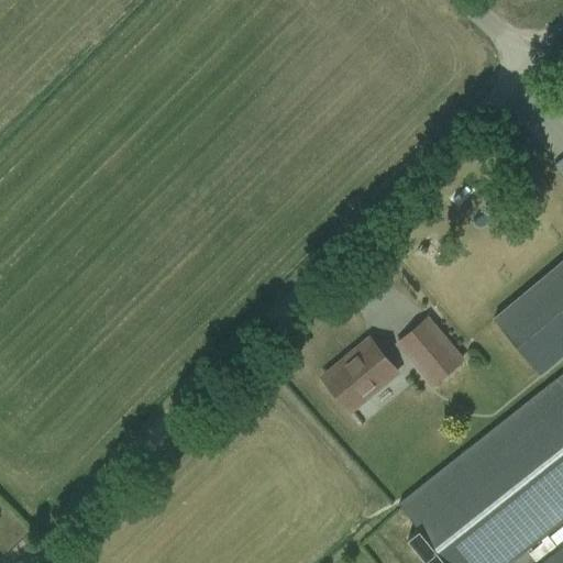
[(539,375),(562,354),(562,261),(493,319),(539,375)]
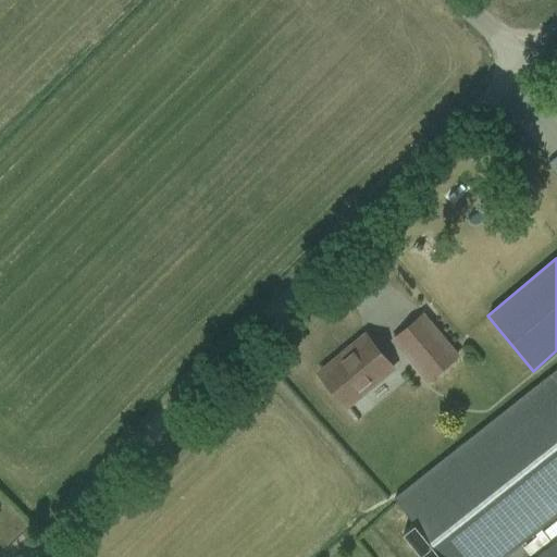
[(457,356),(422,314),(393,339),(426,381),(457,356)]
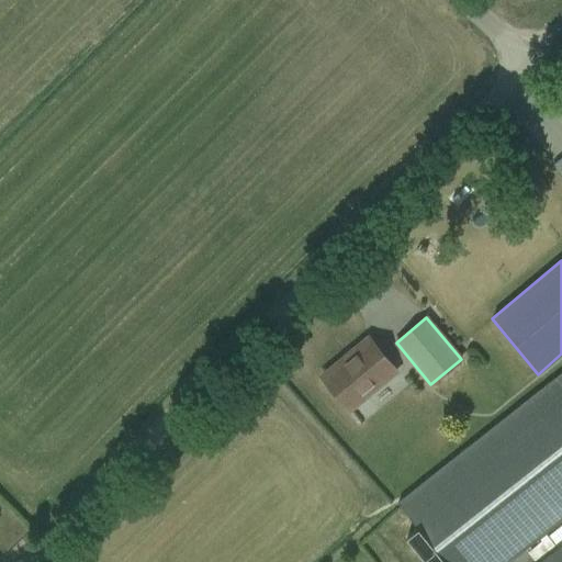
[(398,374),(382,356),(369,338),(352,351),(356,356),(325,381),(338,398),(350,413),(398,374)]
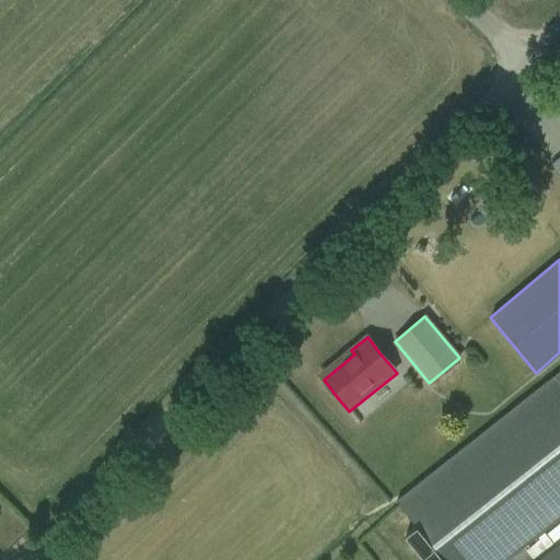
[(559,370),(395,501),(442,559),(506,559),(559,517),(559,370)]
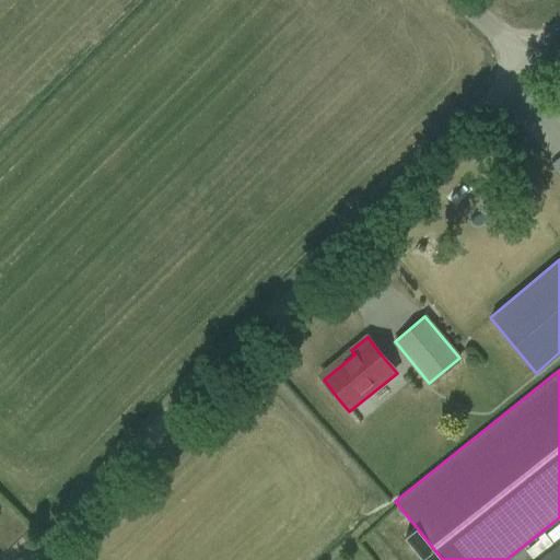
[(559,559),(559,545),(540,559),(559,559)]
